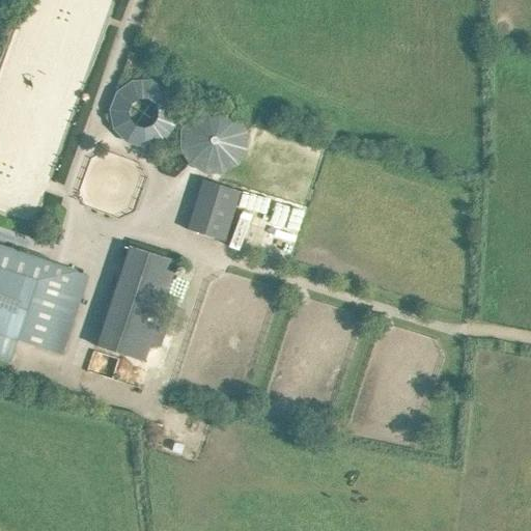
[(116,143),(171,141),(168,83),(113,85),(116,143)]
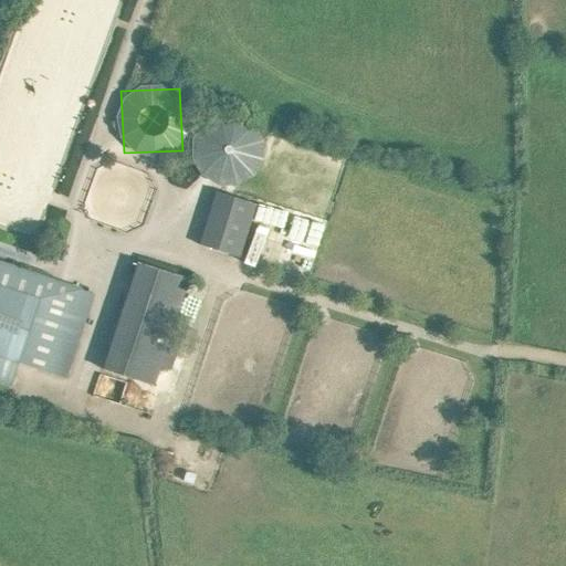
[(203,123),(192,138),(191,157),(200,174),(217,185),(236,186),(252,177),(262,160),(263,142),(255,125),(239,115),(220,114),(203,123)]
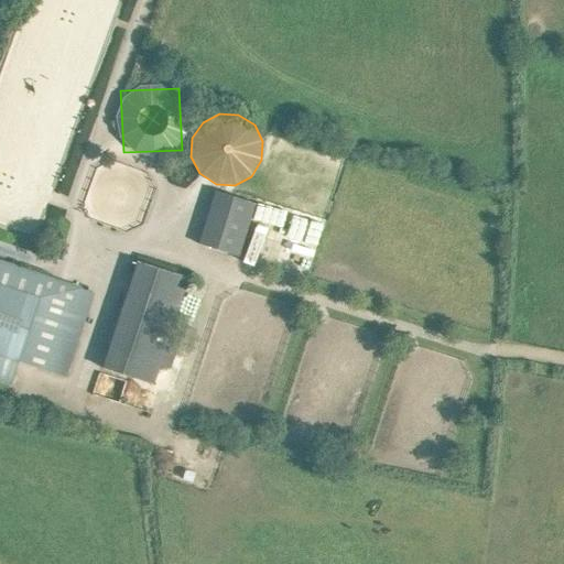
[(253,205),(216,193),(201,245),(237,257),(253,205)]
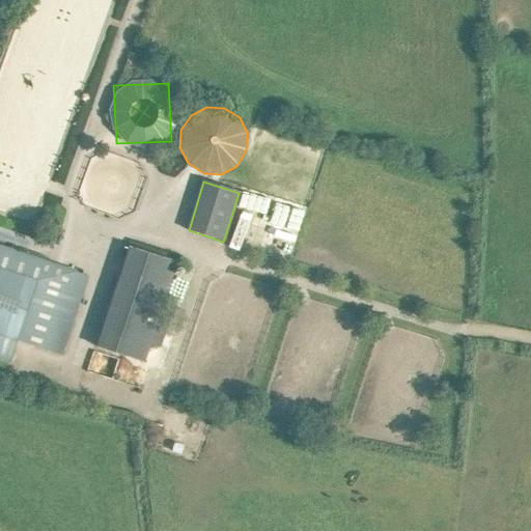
[(297,250),(301,205),(264,202),(261,247),(297,250)]
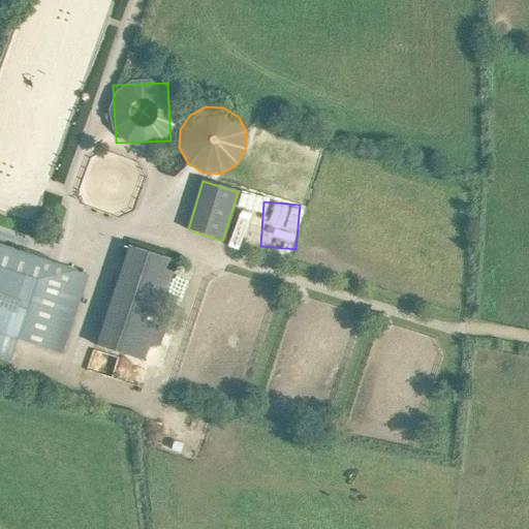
[(95,344),(143,360),(176,258),(128,244),(95,344)]
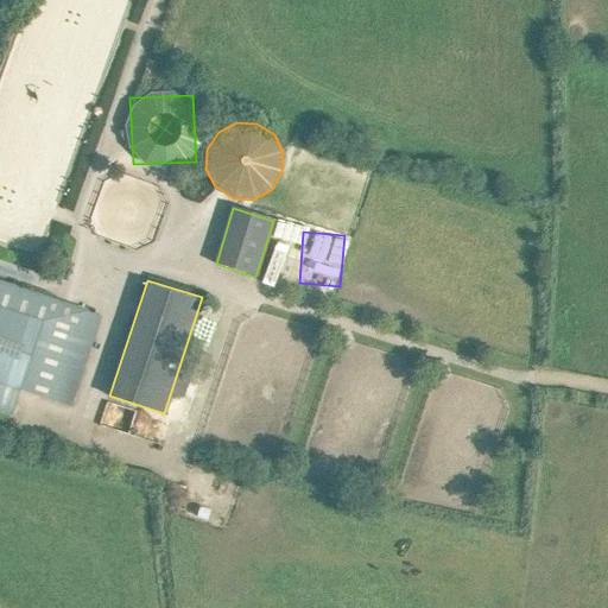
[(20,390),(70,406),(101,315),(0,282),(0,409),(12,412),(20,390)]
